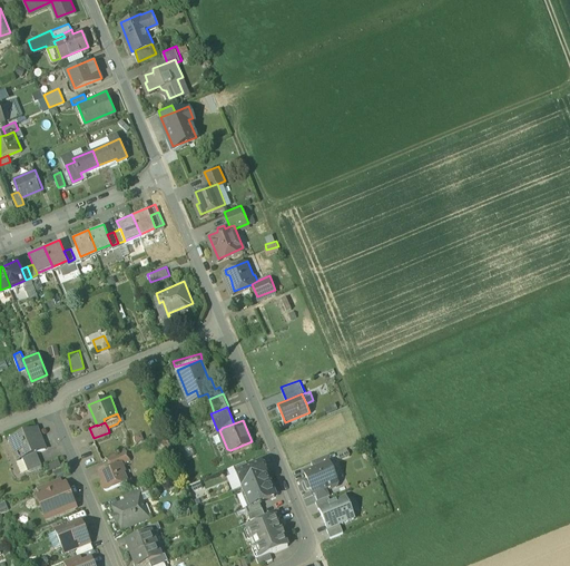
[(37,427),(10,438),(18,458),(23,456),(37,450),(46,447),(46,446),(43,447),(39,437),(41,436),(37,427)]
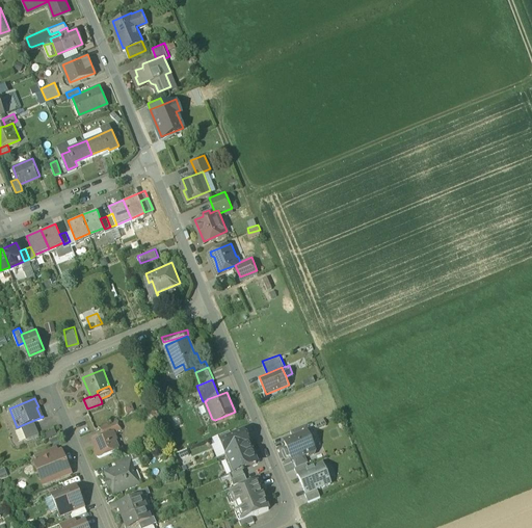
[(117,419),(101,426),(104,434),(113,430),(113,431),(120,428),(122,426),(121,425),(117,419)]
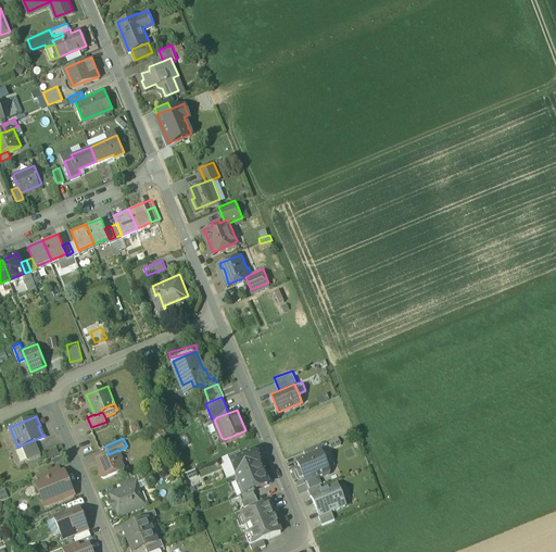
[(36,439),(23,444),(27,458),(40,452),(36,439)]
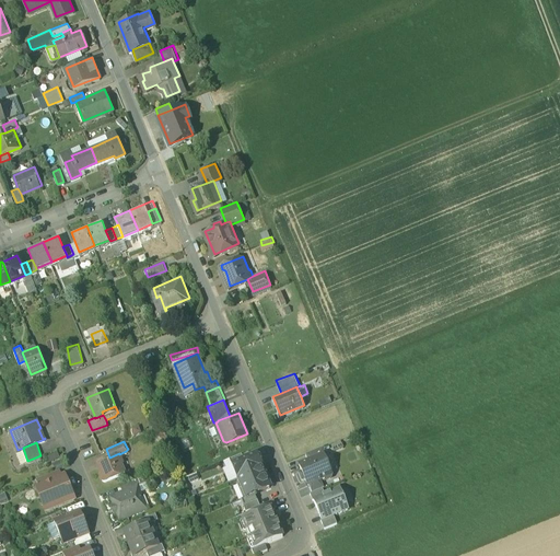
[(324,444),(305,452),(307,459),(308,459),(322,452),(323,453),(326,451),(324,444)]
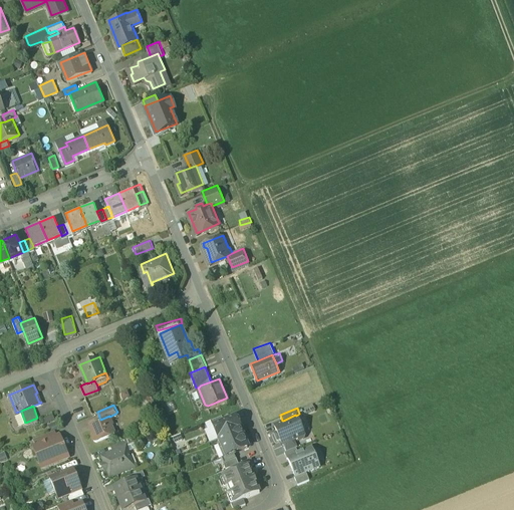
[(43,422),(54,419),(52,411),(41,414),(43,422)]
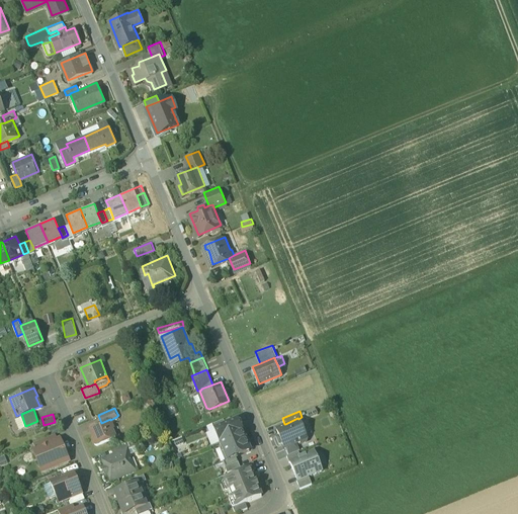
[(224,417),(212,422),(214,427),(226,423),(224,417)]
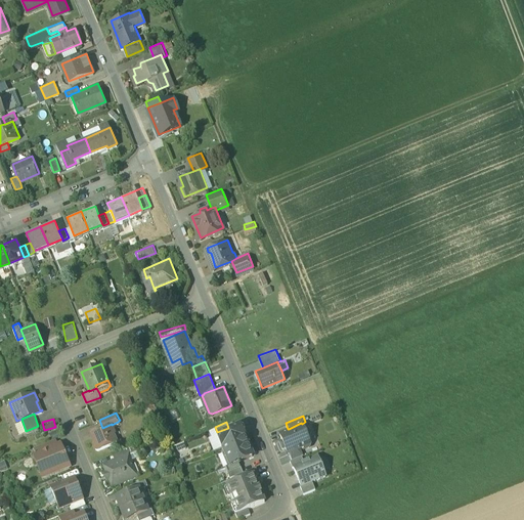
[(228,428),(217,432),(222,444),(223,444),(245,435),(246,435),(241,423),(228,428)]
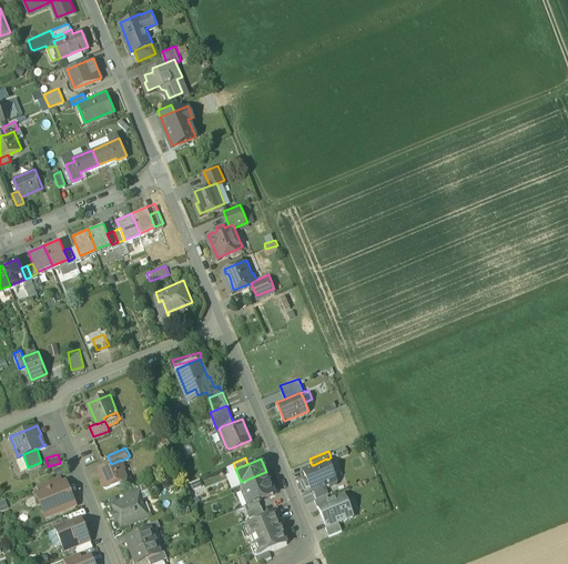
[(326,459),(313,465),(312,465),(303,469),(312,490),(313,490),(313,489),(325,484),(330,482),(332,483),(335,482),(337,479),(335,475),(333,474),(327,460),(326,459)]
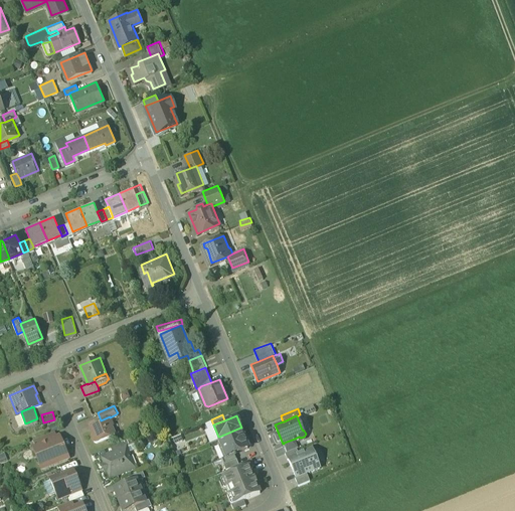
[(101,420),(90,424),(93,433),(93,435),(95,440),(97,441),(115,433),(112,426),(113,423),(110,417),(110,416),(101,420)]
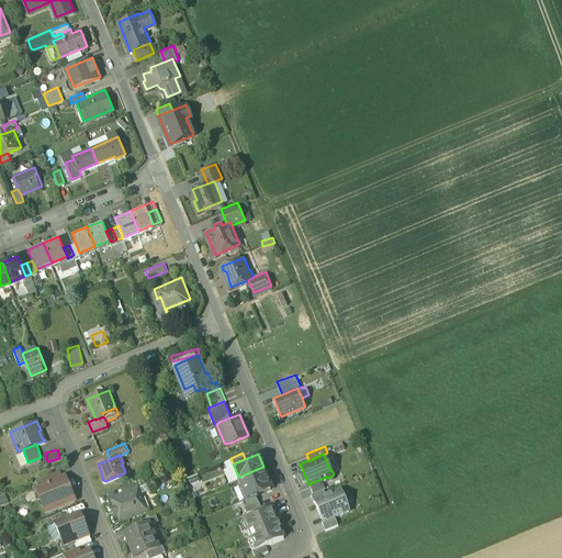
[(262,467),(239,477),(247,495),(247,497),(256,492),(270,487),(267,478),(268,476),(267,473),(265,472),(262,467)]
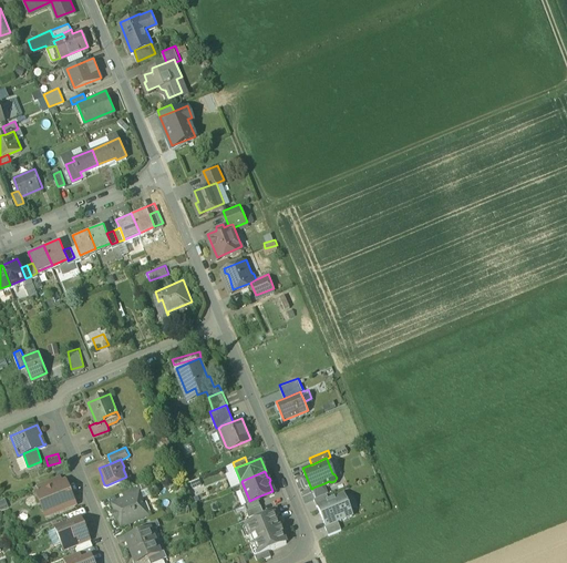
[(60,474),(37,483),(39,490),(63,480),(60,474)]
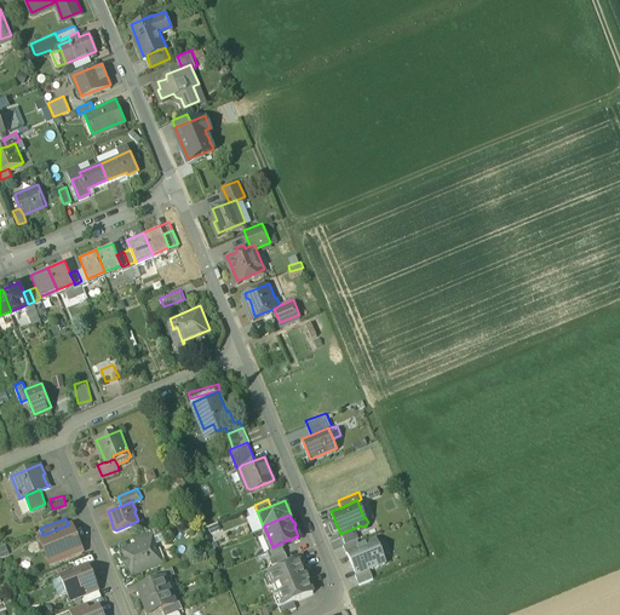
[(42,535),(40,536),(45,546),(47,545),(51,555),(59,558),(81,549),(72,524),(69,524),(42,535)]
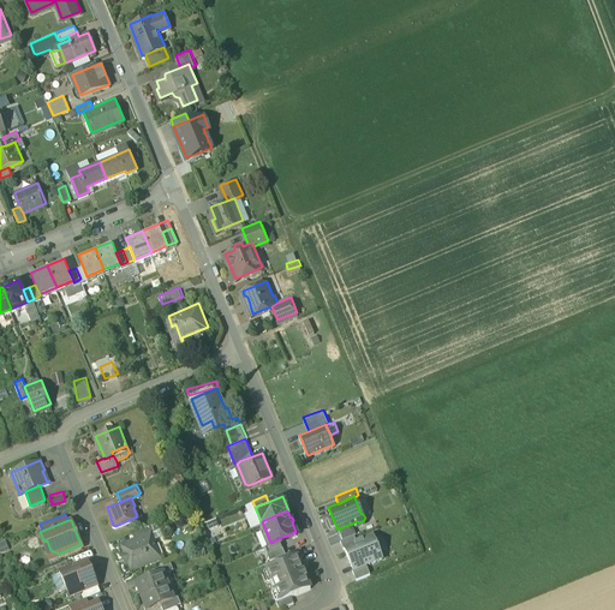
[(153,522),(132,531),(135,538),(151,531),(155,530),(153,522)]
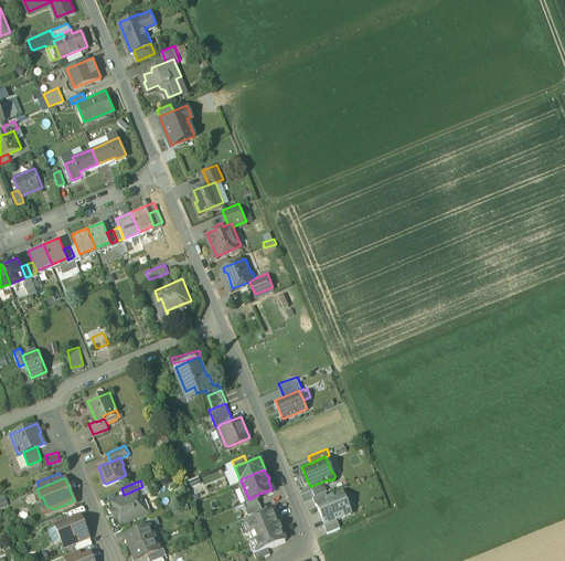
[(323,482),(311,486),(311,487),(315,495),(326,490),(327,489),(323,482)]
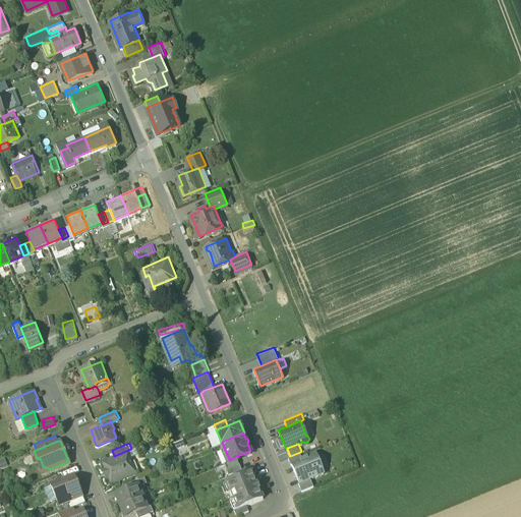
[(114,456),(103,460),(105,467),(104,468),(107,475),(108,475),(111,482),(137,471),(128,450),(114,456)]
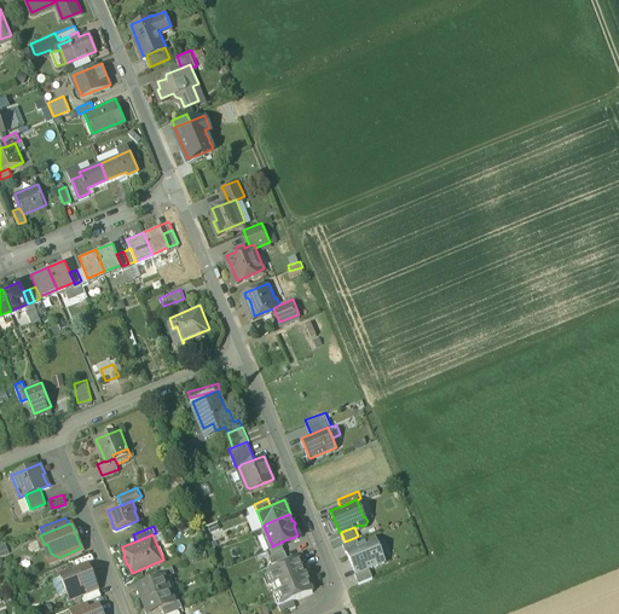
[(345,542),(342,542),(346,549),(347,549),(359,544),(357,537),(345,542)]
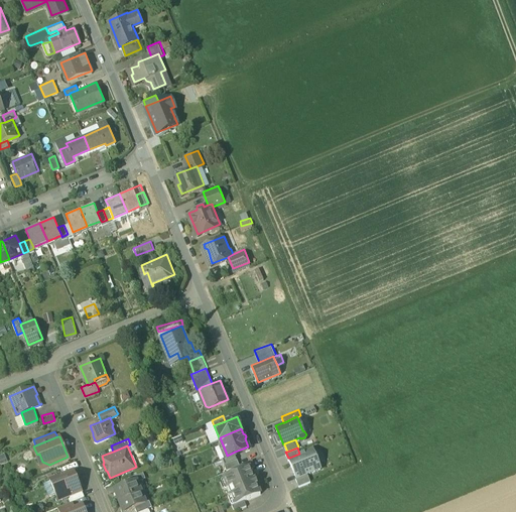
[(299,454),(289,458),(296,476),(307,472),(320,467),(313,448),(299,454)]
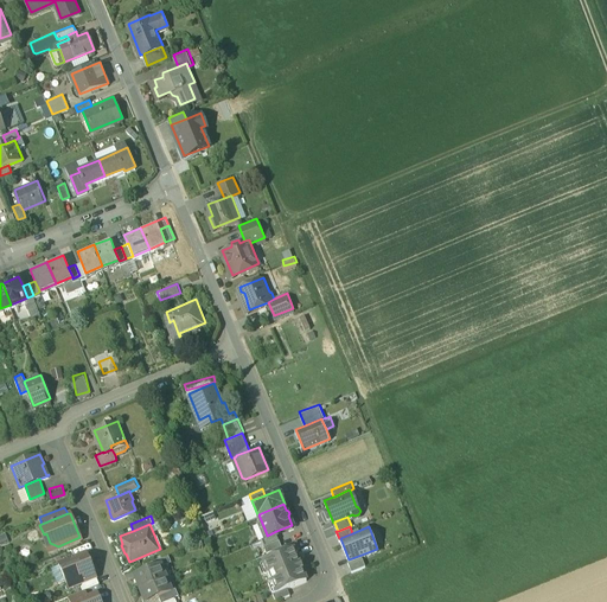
[(276,531),(267,536),(267,535),(261,537),(267,551),(281,545),(276,531)]
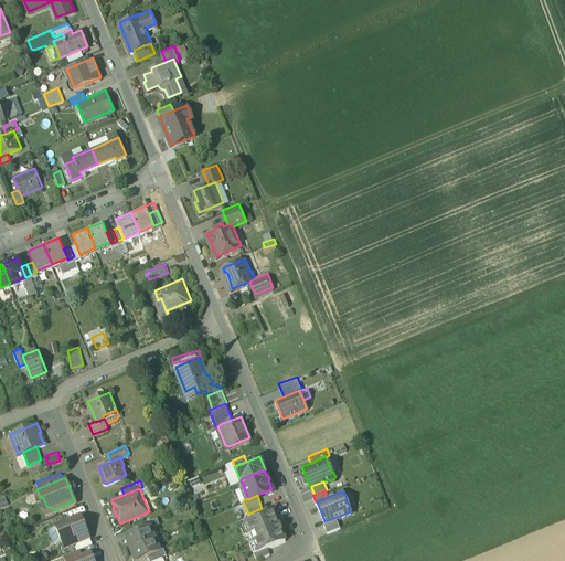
[(276,501),(263,507),(265,514),(274,510),(274,511),(279,509),(276,501)]
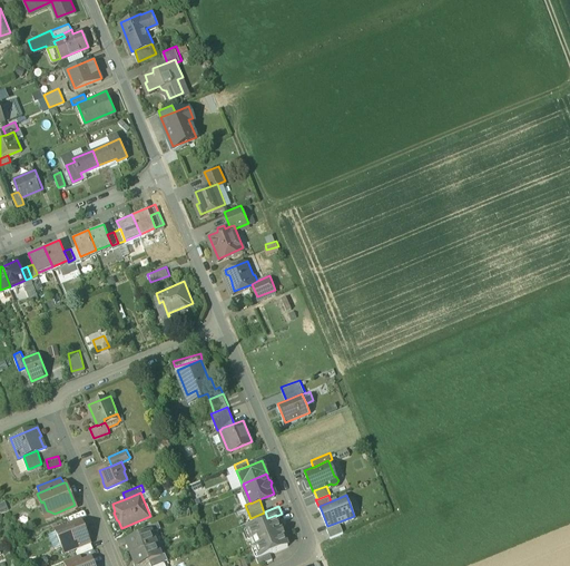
[(78,511),(62,518),(65,524),(80,517),(78,511)]
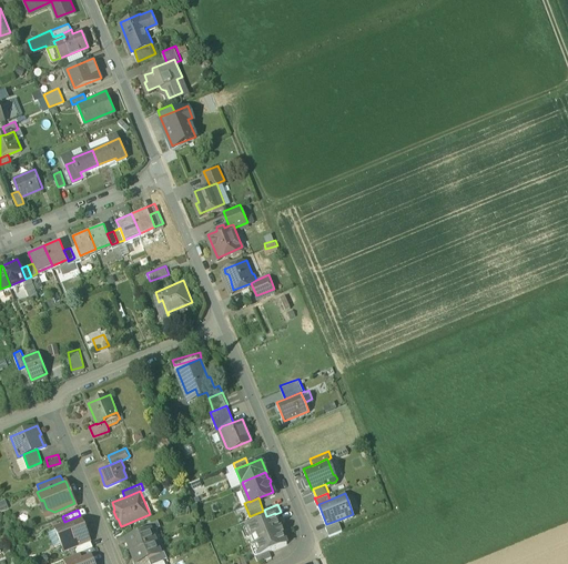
[(266,516),(246,525),(257,553),(259,554),(269,550),(286,542),(283,532),(284,532),(286,527),(282,525),(281,525),(275,514),(275,513),(266,516)]
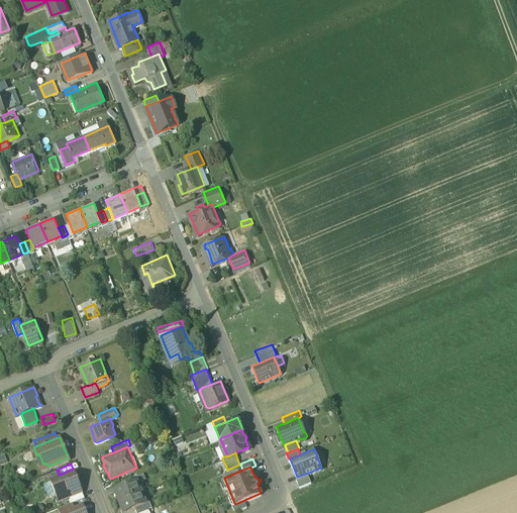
[(59,475),(49,479),(59,500),(68,496),(82,491),(73,469),(59,475)]
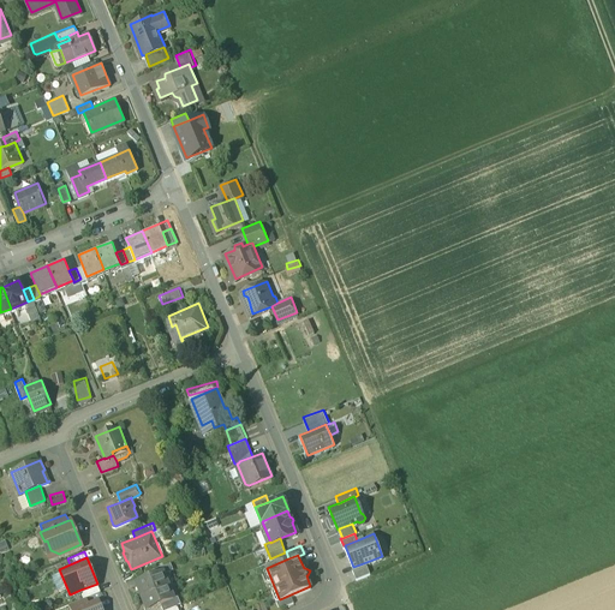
[(171,561),(147,570),(150,576),(163,572),(173,568),(171,561)]
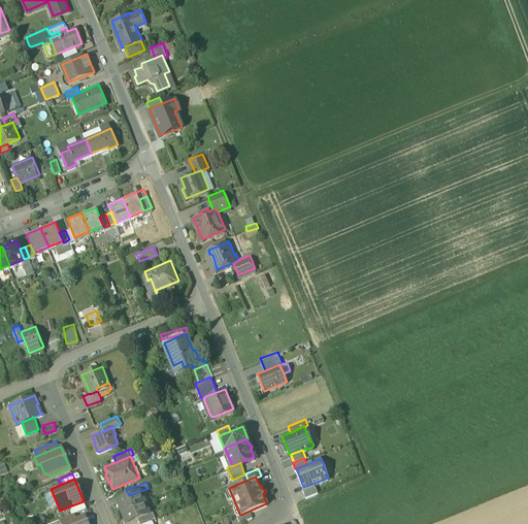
[(315,483),(303,487),(302,488),(306,496),(318,491),(315,483)]
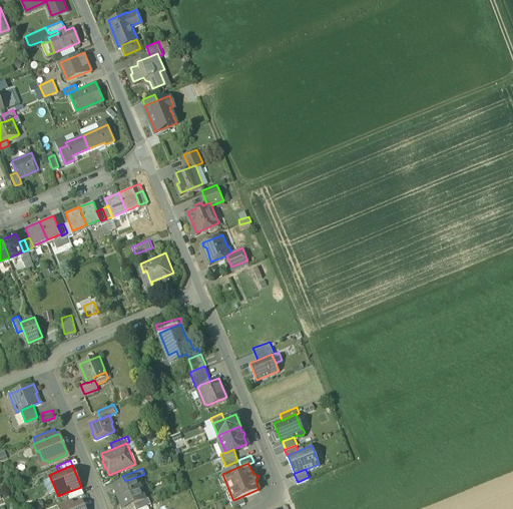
[(125,481),(114,486),(116,491),(117,492),(119,496),(140,487),(136,477),(125,481)]
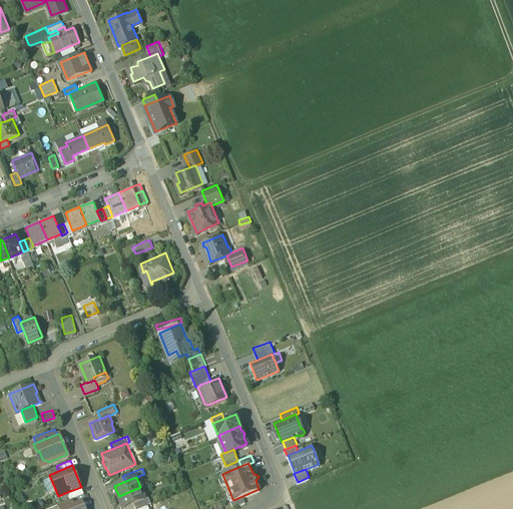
[(81,487),(67,492),(70,498),(84,492),(81,487)]
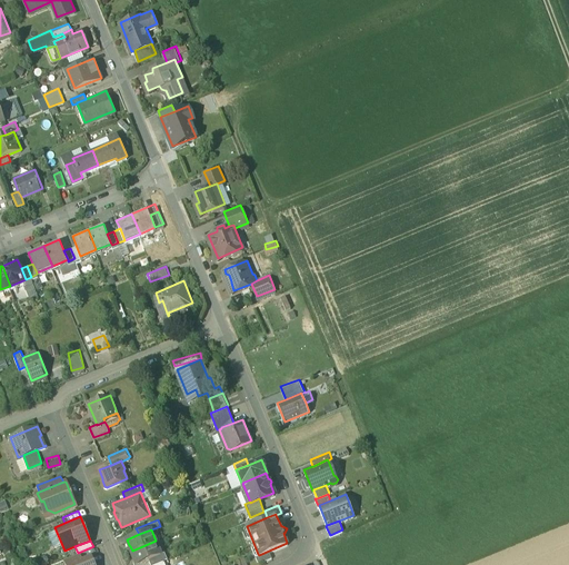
[(156,541),(132,551),(135,555),(133,557),(136,563),(149,558),(161,553),(160,553),(156,541)]
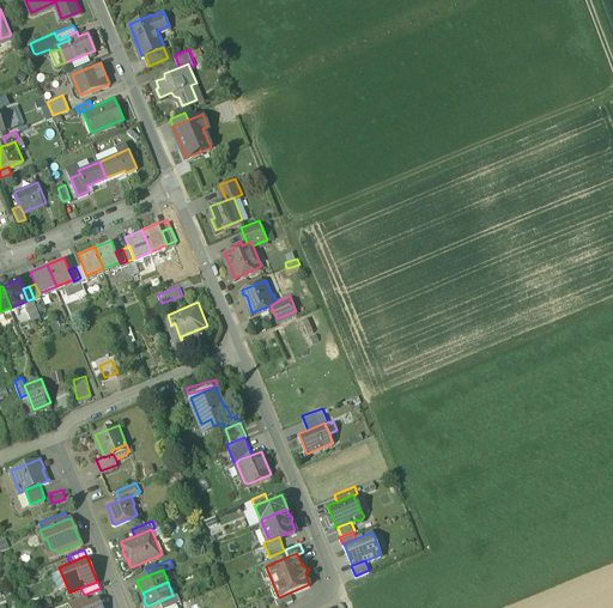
[(174,595),(161,601),(163,607),(177,601),(181,600),(177,593),(173,595),(174,595)]
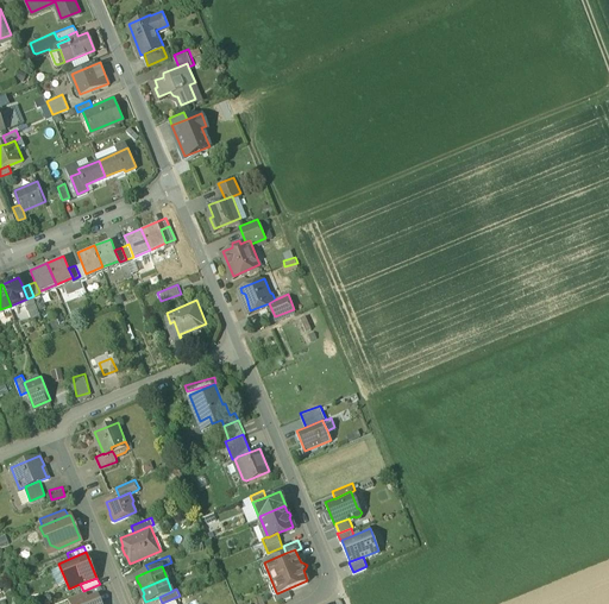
[(288,589),(277,593),(276,592),(274,593),(276,601),(290,595),(288,589)]
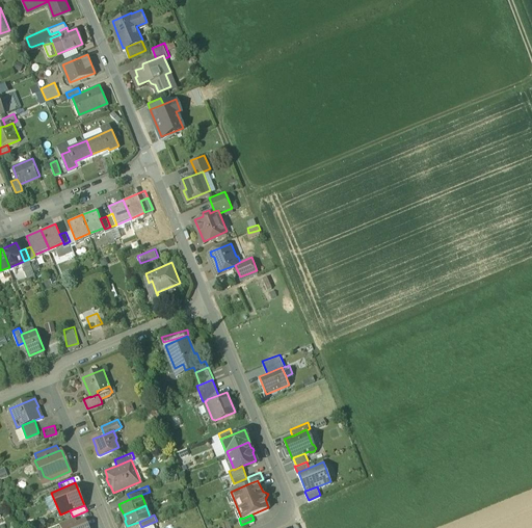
[(71,517),(59,522),(61,527),(62,527),(74,523),(71,517)]
